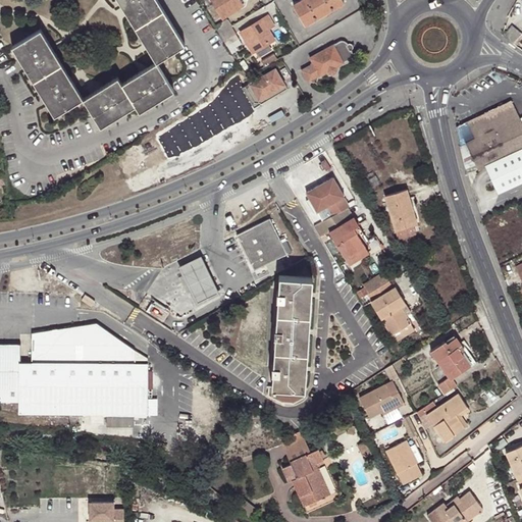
[(163,10),(157,0),(118,0),(136,27),(163,10)]
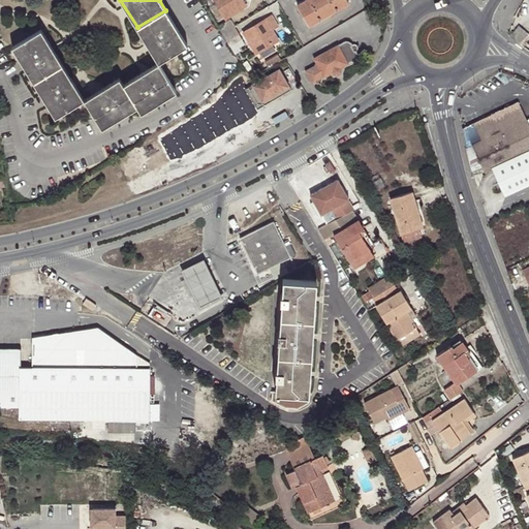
[(239,0),(214,0),(224,19),(236,12),(235,10),(243,5),(239,0)]
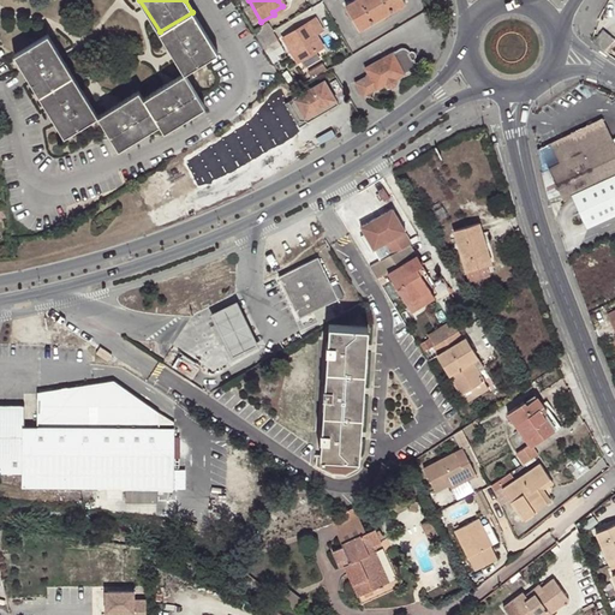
[(405,3),(404,0),(354,0),(346,6),(360,29),(405,3)]
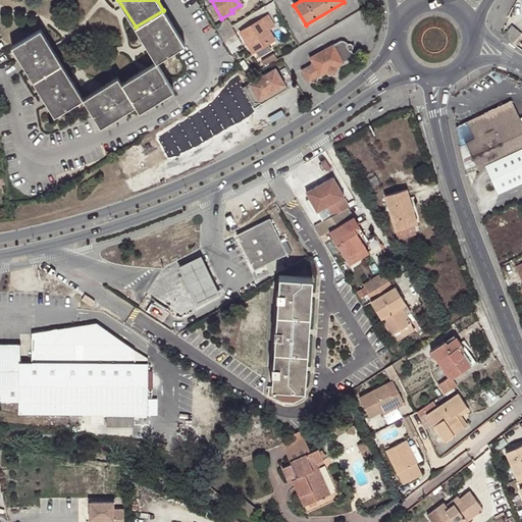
[(185,45),(163,10),(136,27),(157,61),(185,45)]
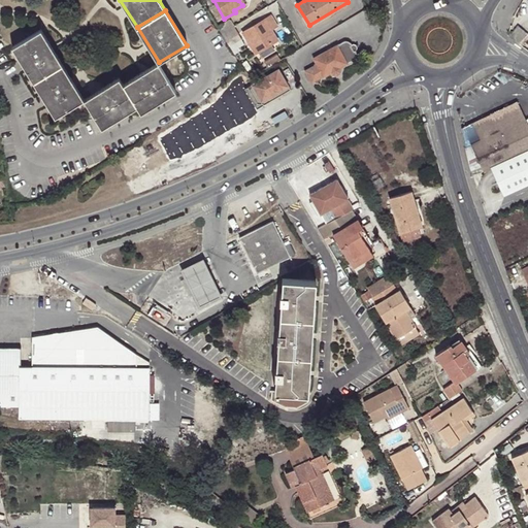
[(268,41),(270,44),(277,40),(271,29),(276,26),(270,15),(242,32),(249,43),(251,41),(255,50),(268,41)]
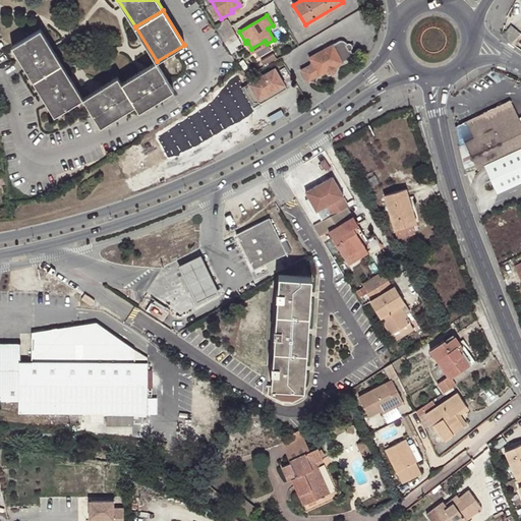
[(215,25),(224,41),(235,35),(227,18),(215,25)]
